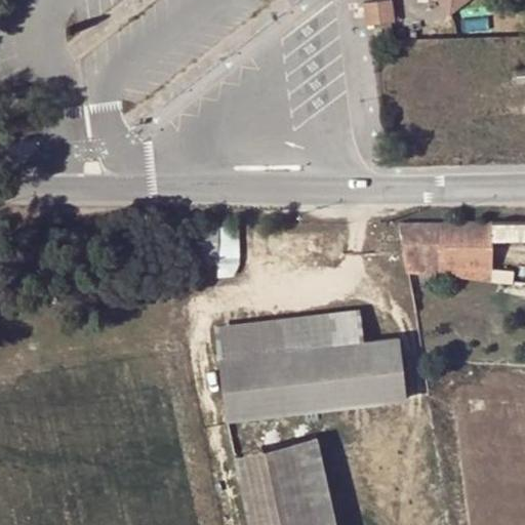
[(392,0),(384,0),(364,2),(366,25),(394,21),(392,0)]
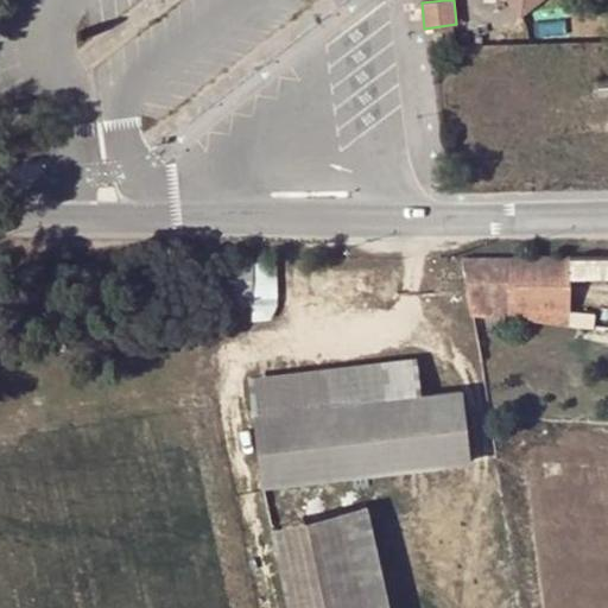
[(507,0),(521,17),(540,0),(507,0)]
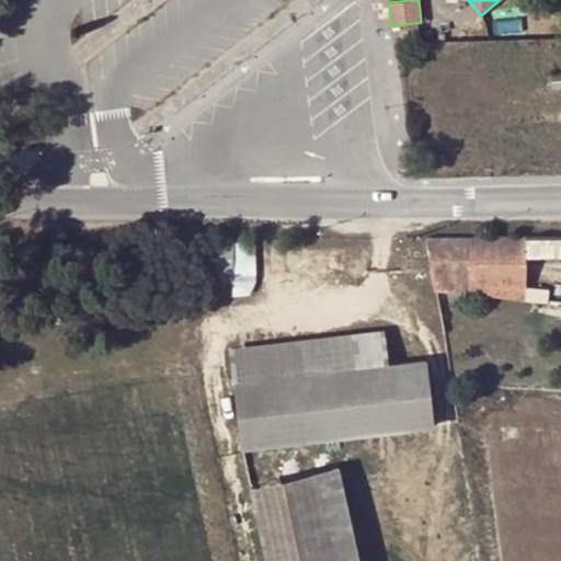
[(560,239),(427,241),(436,294),(550,307),(550,292),(528,290),(528,260),(560,259),(560,239)]
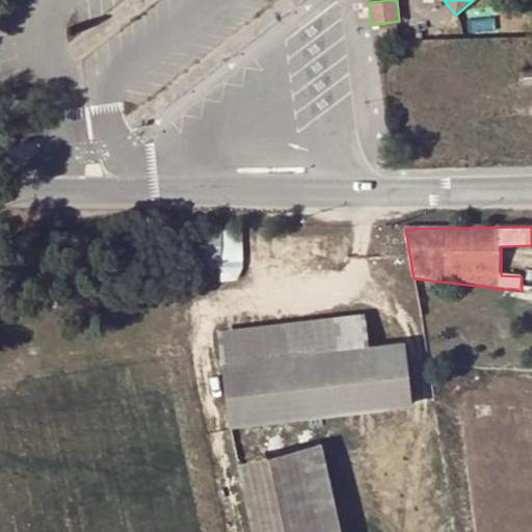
[(227,229),(230,274),(248,273),(246,228),(227,229)]
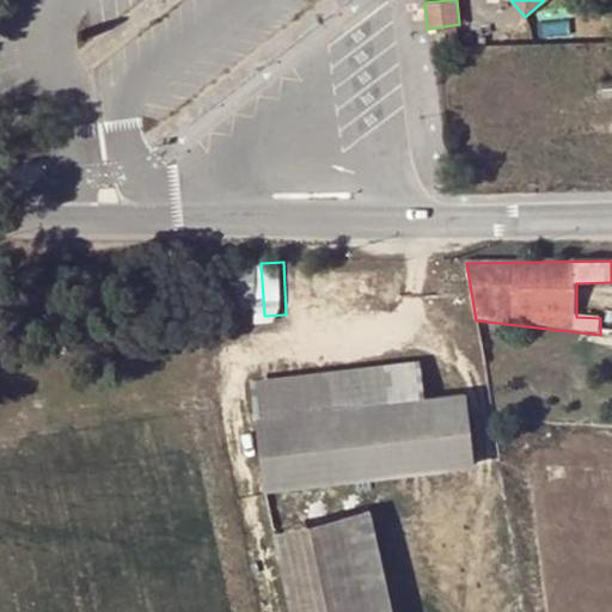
[(465,395),(257,420),(265,495),(473,470),(465,395)]
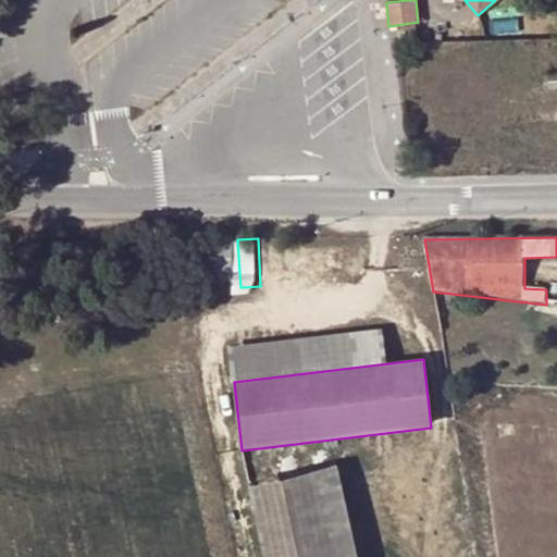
[(250,484),(265,556),(358,556),(336,466),(250,484)]
